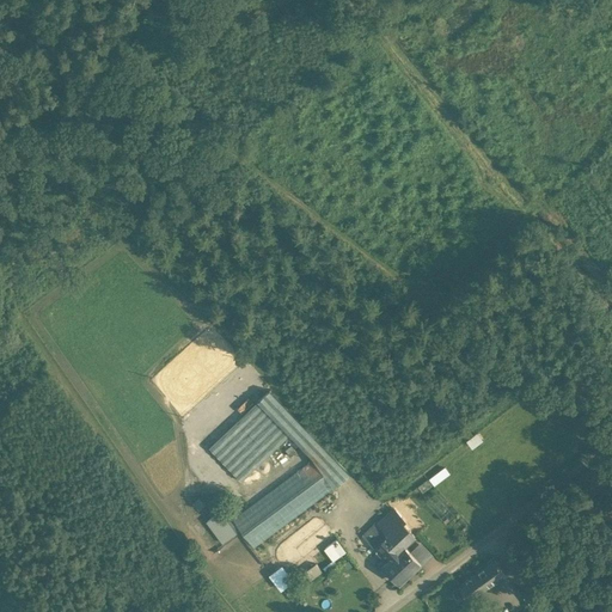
[(335,487),(350,472),(270,389),(258,401),(263,404),(291,434),(314,458),(313,458),(335,487)]
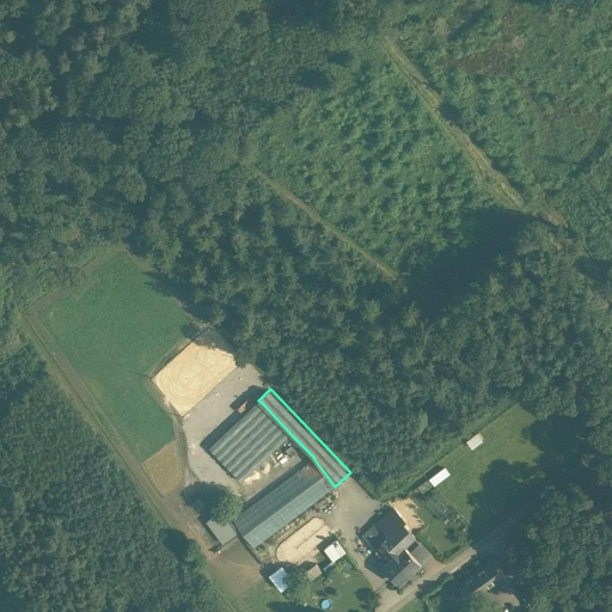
[(258,401),(209,447),(242,481),(291,434),(258,401)]
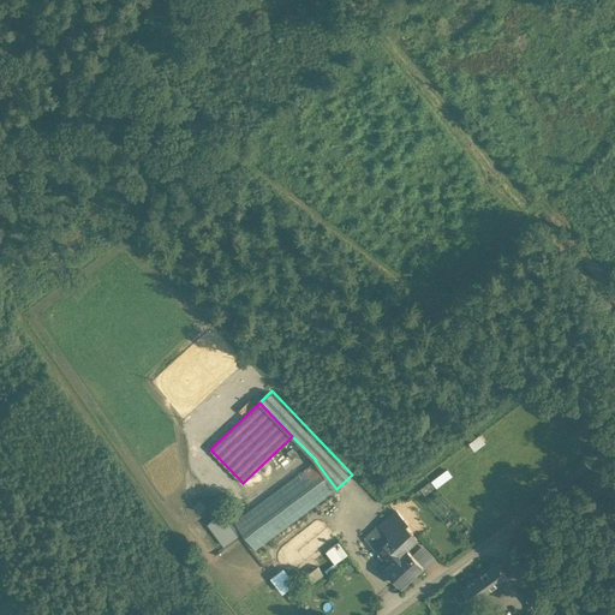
[(471,449),(483,441),(478,434),(466,441),(471,449)]
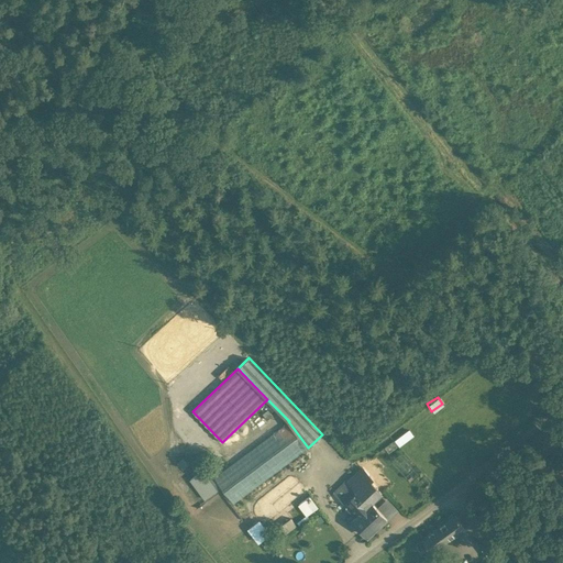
[(273,415),(268,410),(263,414),(267,419),(273,415)]
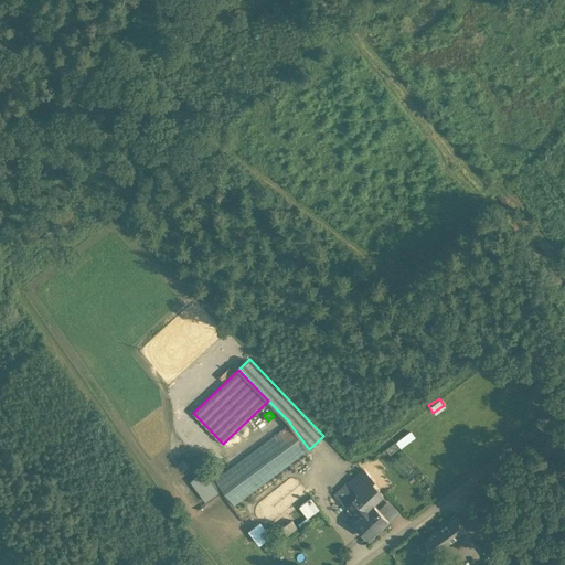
[(289,423),(215,478),(235,504),(309,449),(289,423)]
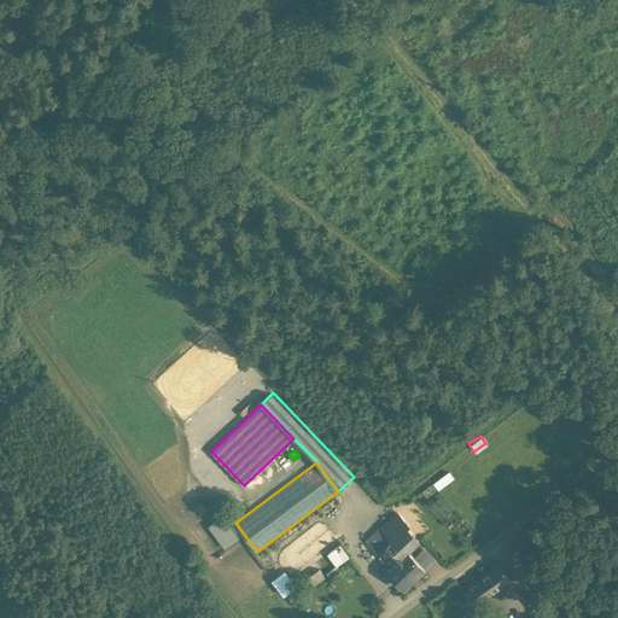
[(239,535),(223,513),(208,524),(223,546),(239,535)]
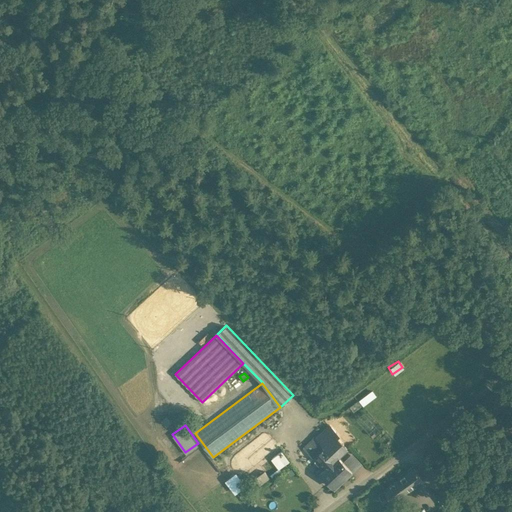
[(317,436),(317,437),(325,446),(334,438),(335,438),(336,437),(339,434),(329,425),(317,436)]
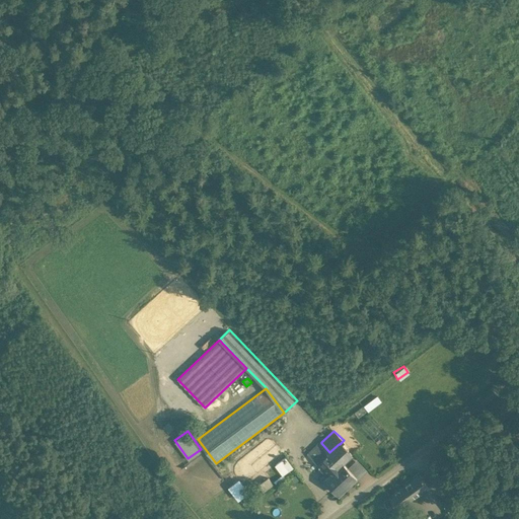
[(321,442),(308,453),(318,463),(329,452),(321,443),(321,442)]
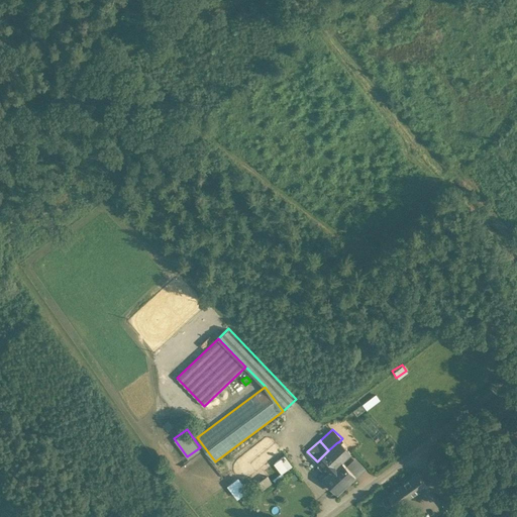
[(350,452),(339,441),(338,442),(348,454),(350,452)]
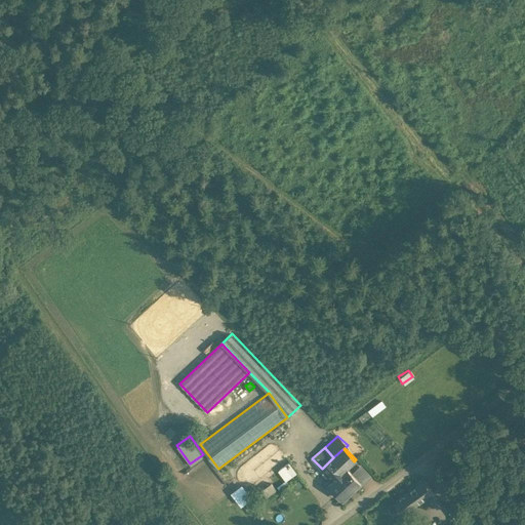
[(344,449),(342,449),(333,457),(322,469),(321,470),(323,471),(323,472),(324,472),(329,478),(329,479),(330,479),(332,481),(329,484),(342,498),(342,497),(350,491),(349,491),(352,488),(354,490),(355,489),(361,483),(353,473),(347,468),(354,461),(344,449)]
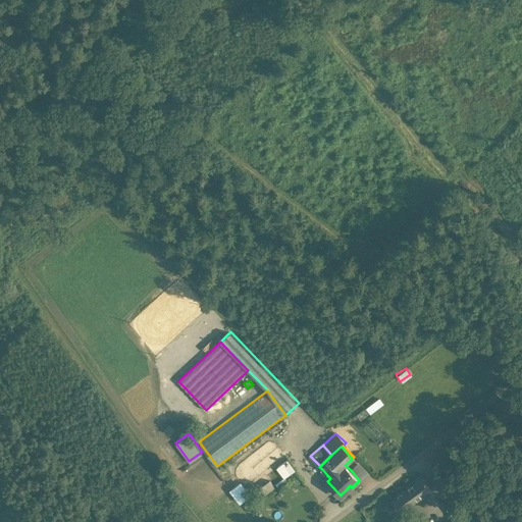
[(288,458),(276,466),(284,476),(296,468),(288,458)]
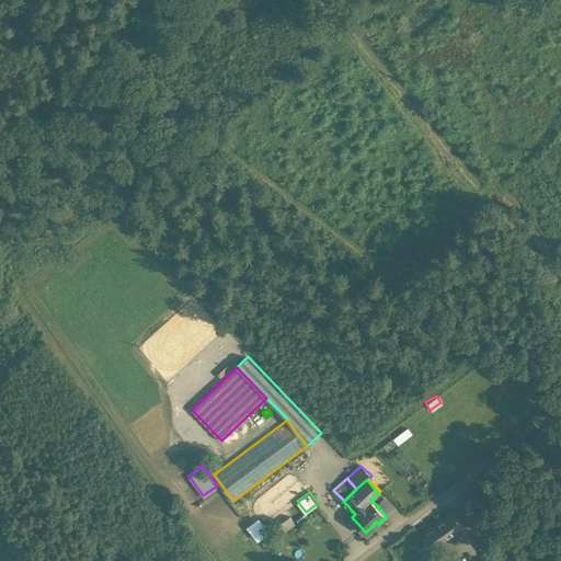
[(386,496),(377,505),(386,516),(388,517),(397,508),(386,496)]
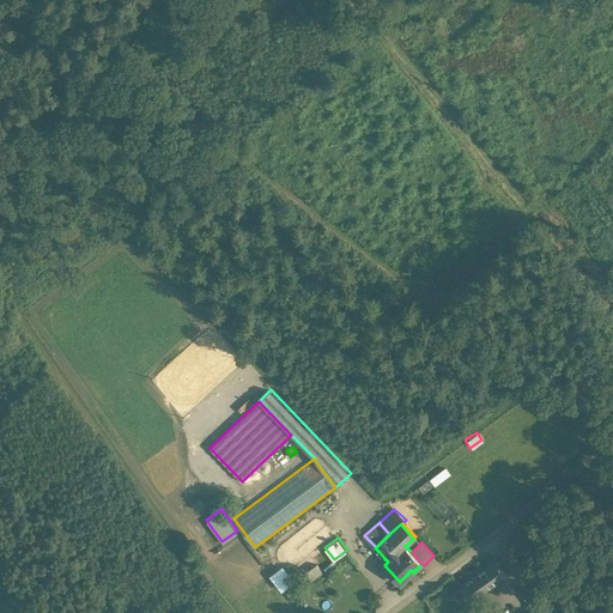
[(497,558),(460,586),(471,600),(508,574),(497,558)]
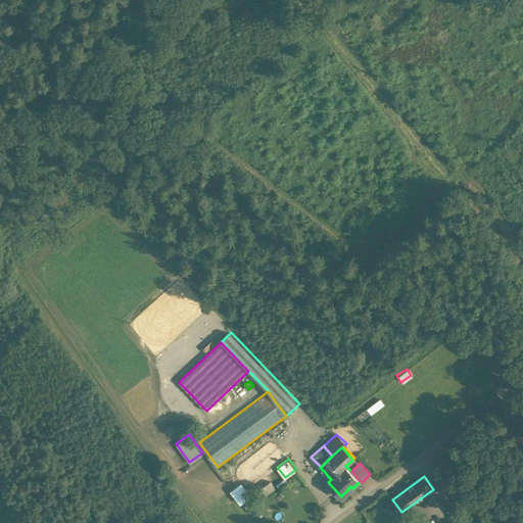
[(265,492),(274,486),(269,478),(259,485),(265,492)]
